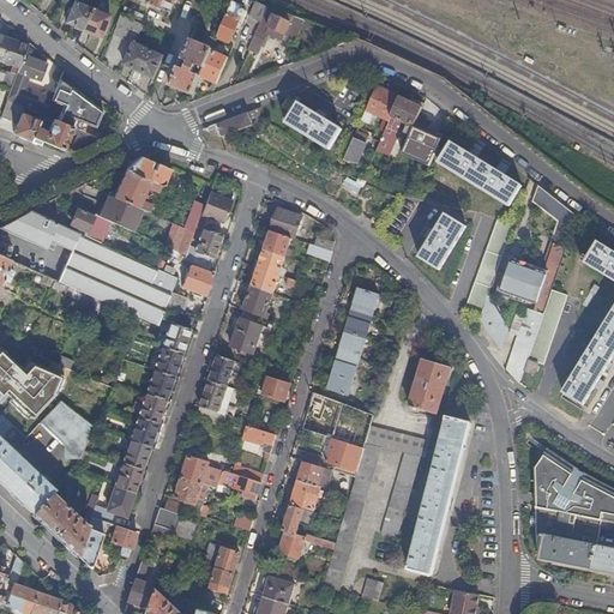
[(175,0),(149,0),(148,4),(170,13),(175,0)]
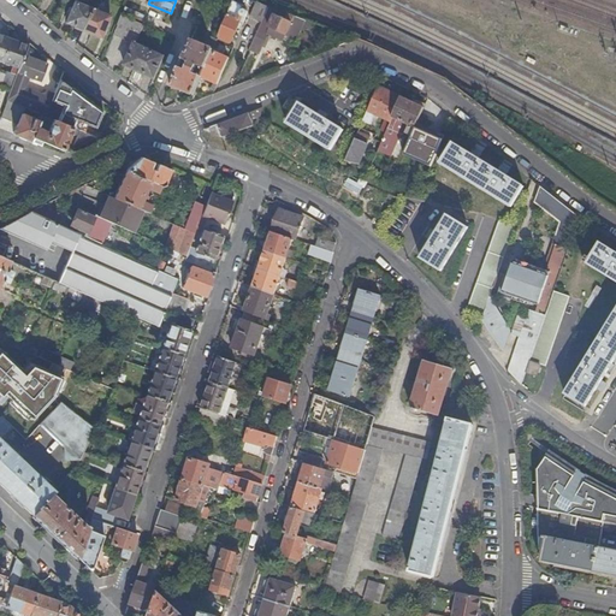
[(66,23),(83,30),(84,29),(93,9),(75,1),(66,23)]
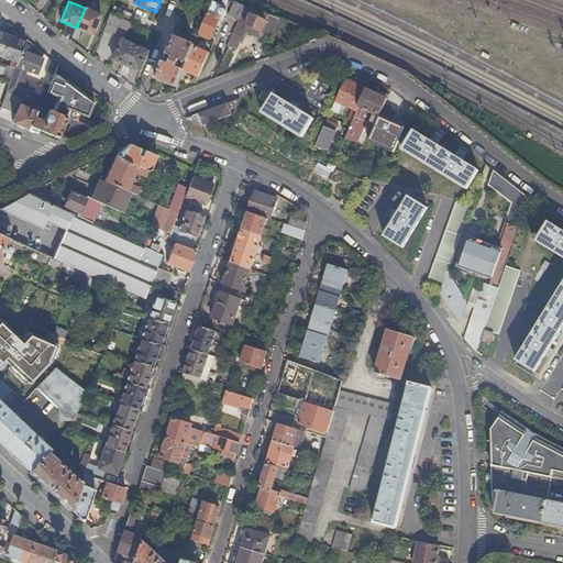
[(222,4),(214,1),(200,33),(211,39),(220,19),(223,21),(225,13),(227,11),(225,9),(224,9),(222,9),(220,10),(222,4)]
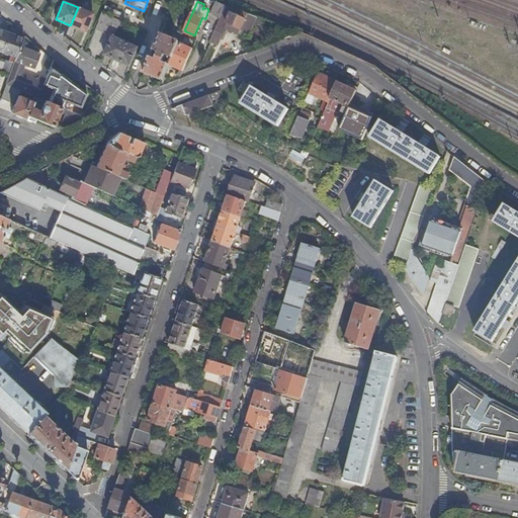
[(210,14),(221,19),(227,6),(217,2),(210,14)]
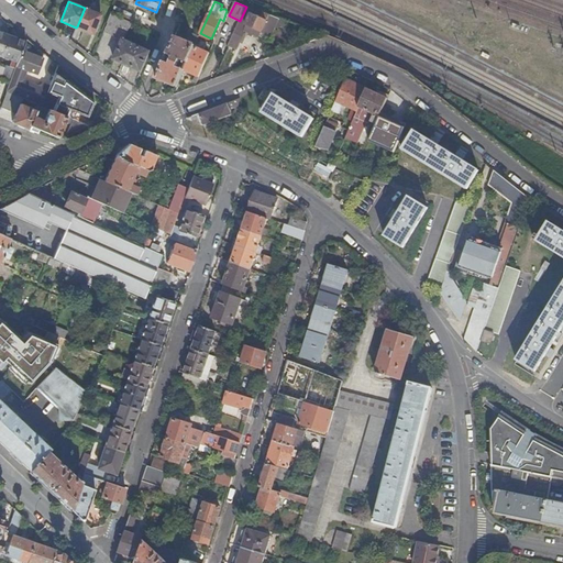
[(114,7),(111,13),(124,20),(128,12),(114,7)]
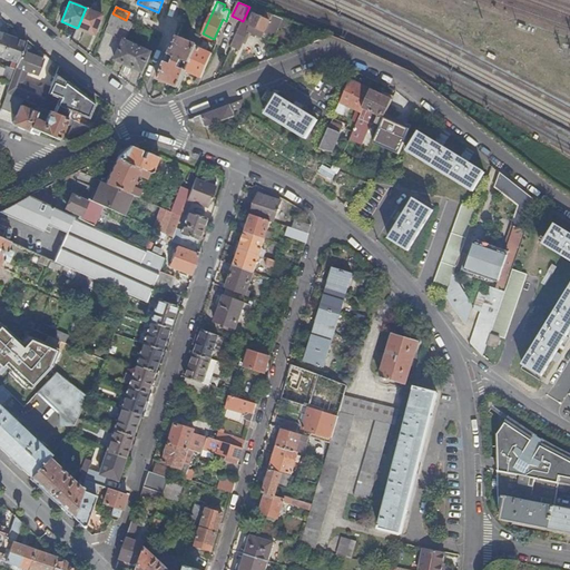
[(263,31),(273,37),(282,18),(273,16),(271,21),(254,13),(256,9),(249,7),(243,21),(232,45),(239,49),(247,31),(261,37),(263,31)]
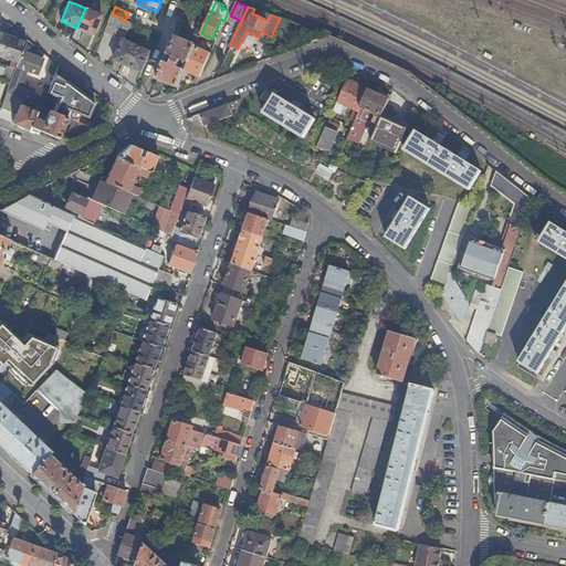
[(77,27),(76,28),(93,34),(101,16),(85,8),(77,27)]
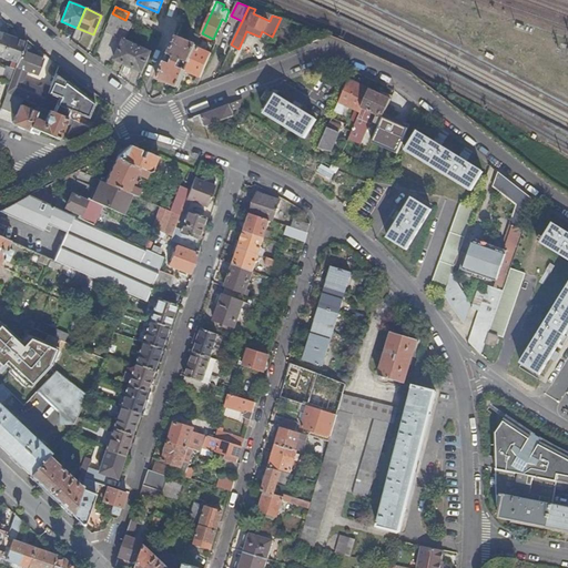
[(112,13),(105,32),(123,40),(114,60),(142,72),(151,52),(125,40),(133,22),(125,20),(112,13)]
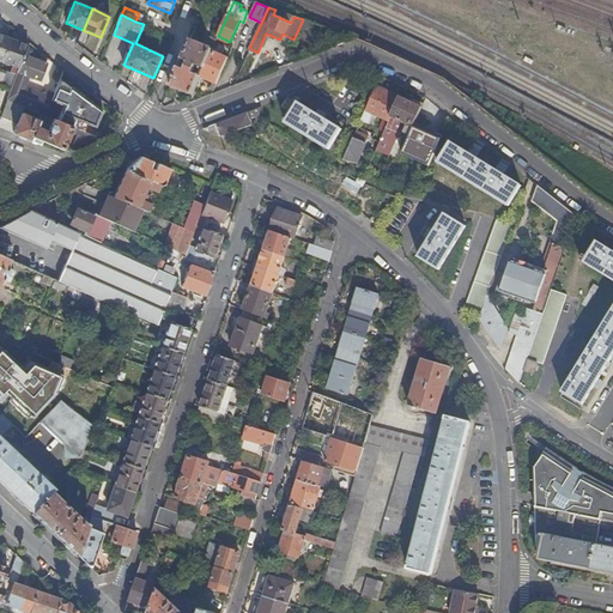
[(25,55),(29,46),(0,35),(0,60),(20,68),(25,55)]
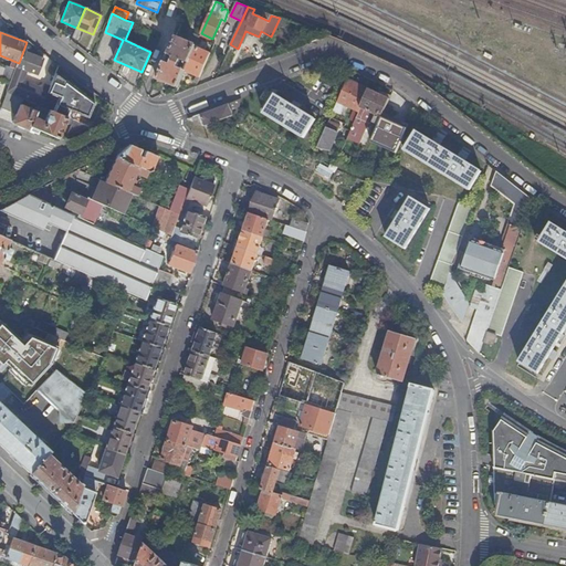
[(158,79),(177,87),(185,71),(196,46),(199,38),(191,34),(188,42),(176,37),(169,54),(175,56),(171,64),(165,62),(158,79)]
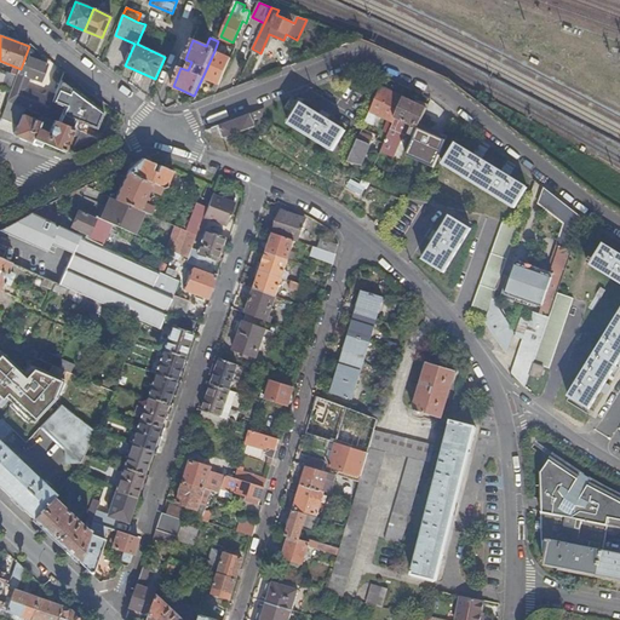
[(214,51),(202,78),(218,85),(230,58),(214,51)]
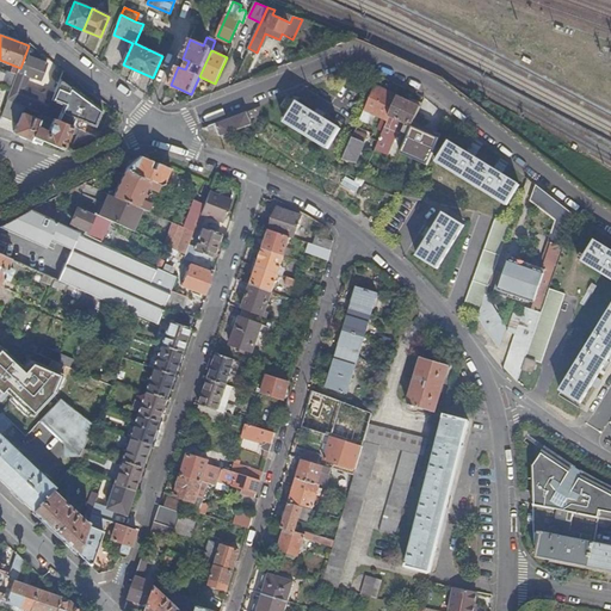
[(17,75),(12,90),(7,100),(26,107),(45,116),(51,100),(55,93),(47,91),(45,96),(25,87),(30,76),(42,80),(48,63),(25,55),(20,68),(17,75)]
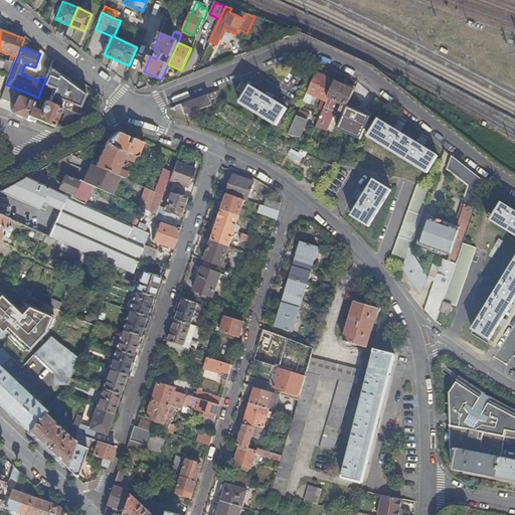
[(14,63),(8,60),(3,73),(10,75),(14,63)]
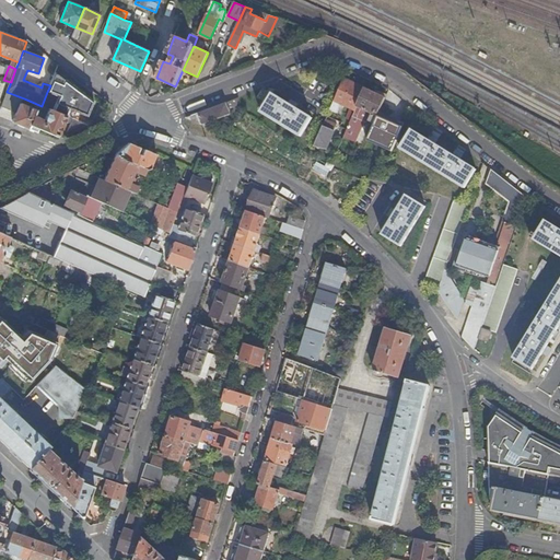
[(50,85),(47,92),(58,96),(53,111),(66,116),(72,119),(72,116),(85,120),(93,102),(55,73),(50,85)]
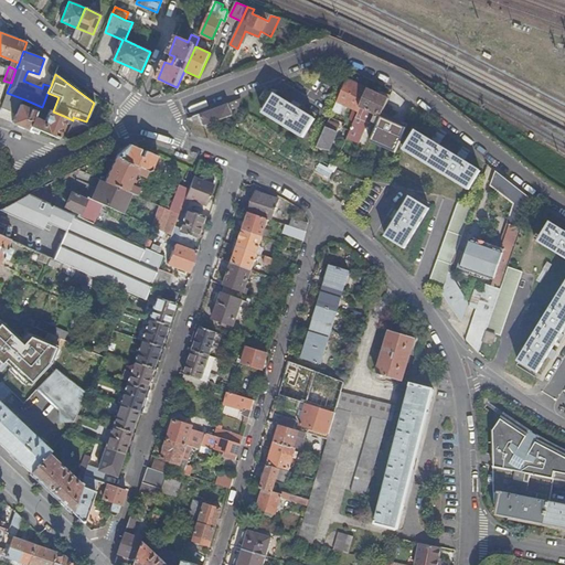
[(370,89),(349,80),(334,112),(341,116),(345,106),(354,110),(350,120),(354,123),(370,89)]
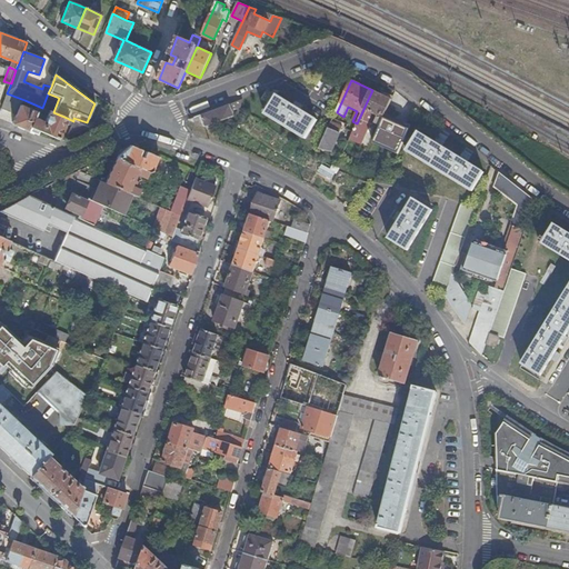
[(392,100),(372,90),(357,123),(350,140),(361,146),(371,125),(362,121),(367,111),(379,117),(376,125),(381,127),(385,118),(391,105),(392,100)]
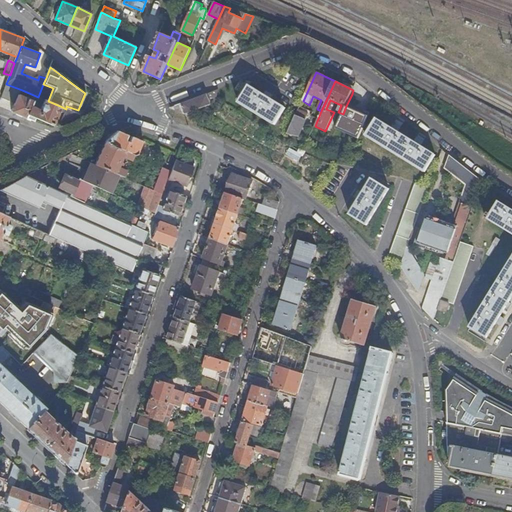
[(22,90),(6,84),(1,97),(15,103),(12,111),(34,121),(36,118),(52,125),(60,106),(48,101),(45,100),(40,110),(31,106),(33,101),(20,96),(22,90)]
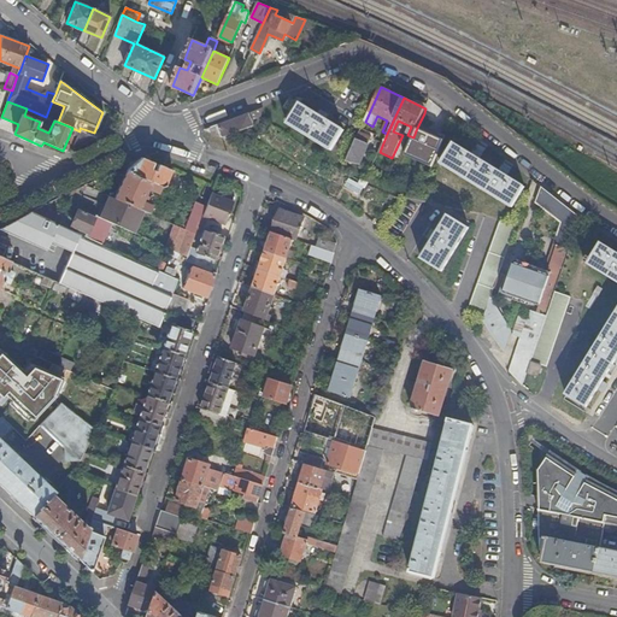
[(318,115),(301,104),(288,124),(331,152),(345,131),(327,121),(329,118),(321,112),(318,115)]
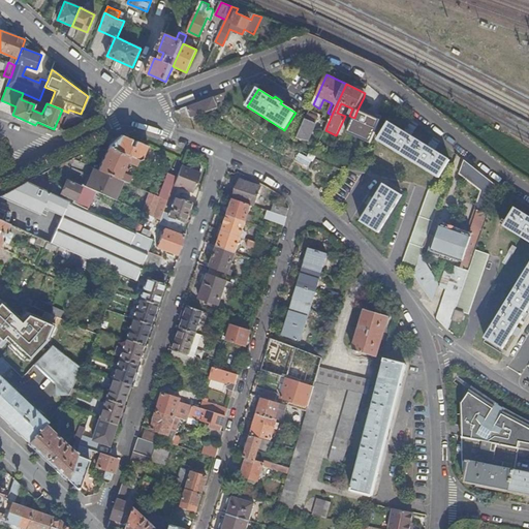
[(226,93),(177,112),(177,113),(198,122),(200,116),(219,110),(218,109),(222,106),(226,93)]
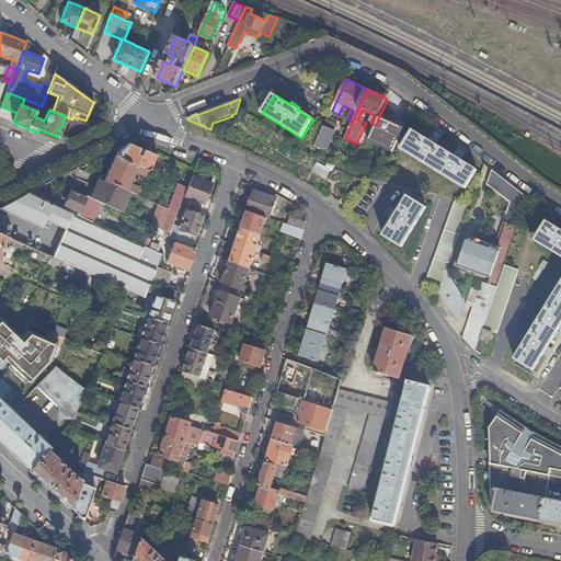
[(411,114),(386,103),(379,116),(404,127),(411,114)]
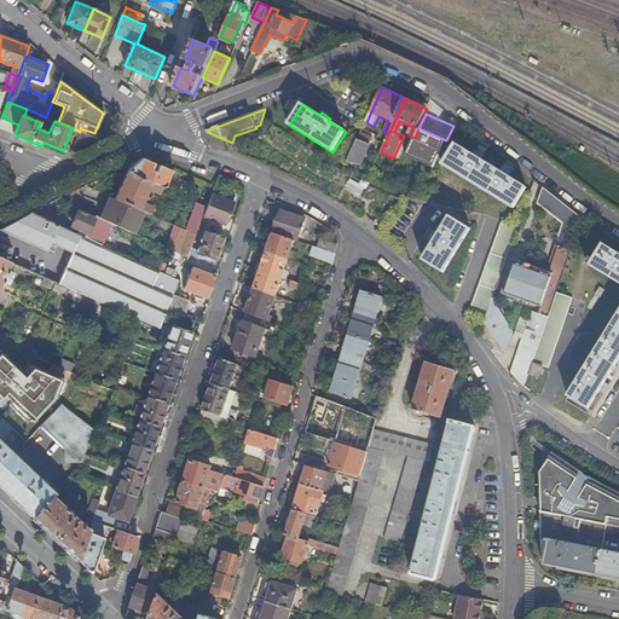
[(74,151),(98,139),(96,138),(80,132),(73,148),(74,151)]
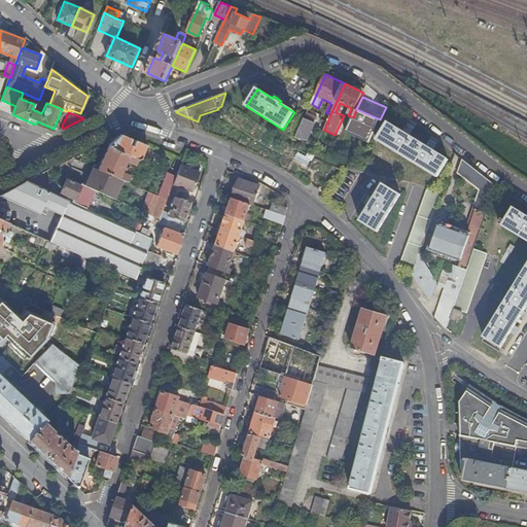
[(319,116),(309,112),(296,139),(308,141),(319,116)]
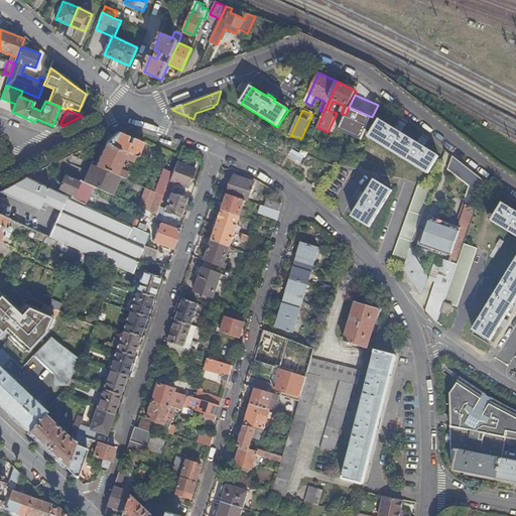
[(394,130),(379,121),(369,138),(428,174),(438,157),(423,148),(426,145),(419,141),(417,144),(401,134),(403,130),(396,126),(394,130)]
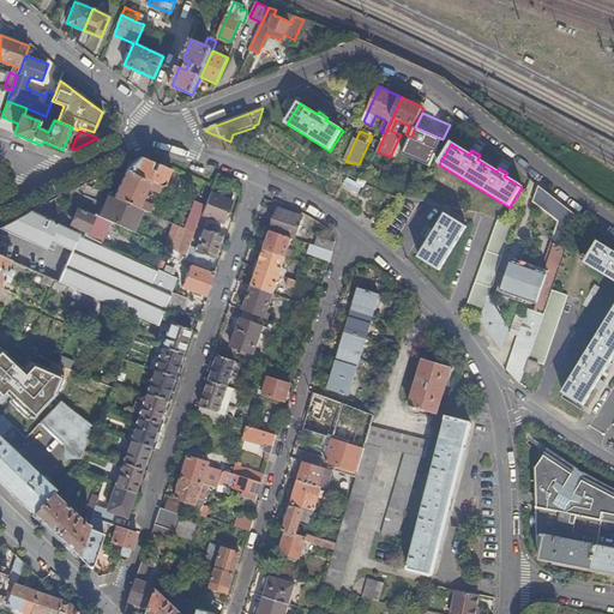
[(140,158),(125,170),(160,187),(162,187),(164,186),(170,170),(140,158)]
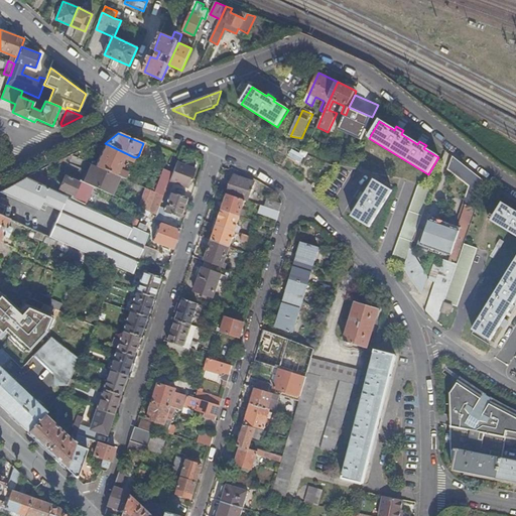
[(134,157),(105,143),(96,166),(122,178),(125,179),(127,172),(120,169),(121,167),(123,168),(124,165),(122,164),(124,159),(132,163),(134,157)]
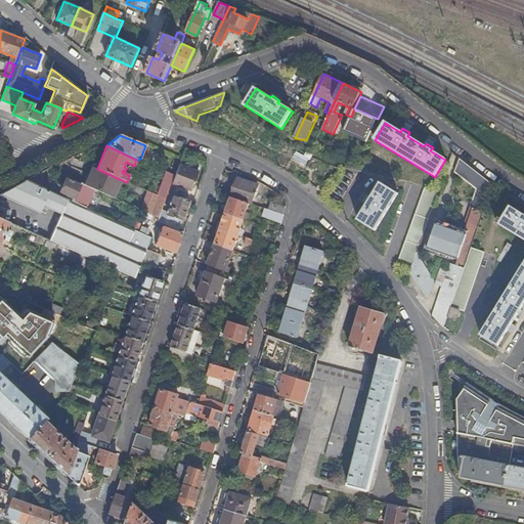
[(297,151),(294,159),(306,165),(310,157),(297,151)]
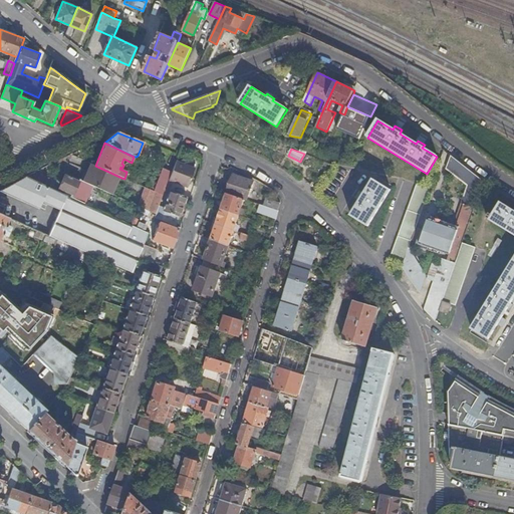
[(435,278),(424,311),(435,321),(439,311),(442,302),(462,244),(484,182),(453,158),(448,171),(468,186),(462,205),(464,206),(458,224),(460,225),(458,229),(429,219),(422,239),(431,243),(443,247),(452,250),(450,253),(448,261),(442,259),(439,266),(432,264),(428,276),(435,278)]
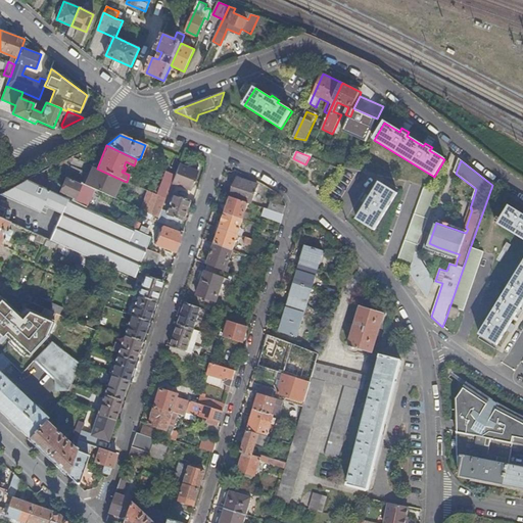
[(162,180),(165,172),(143,161),(139,170),(162,180)]
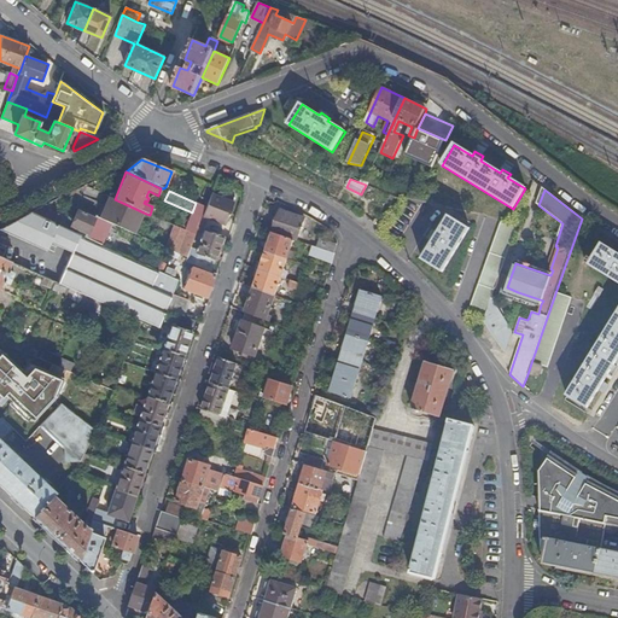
[(111,198),(106,196),(98,217),(101,220),(111,198)]
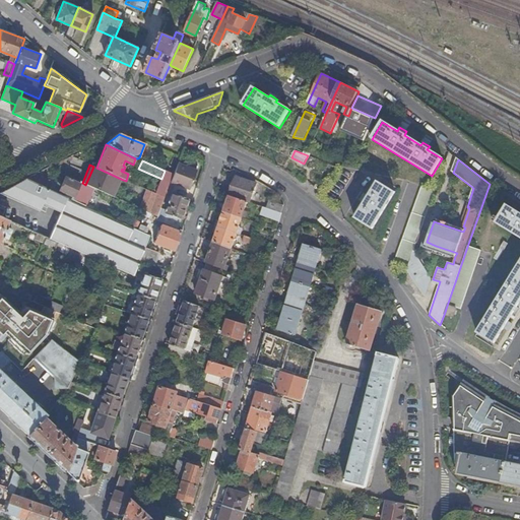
[(197,173),(178,166),(174,175),(178,177),(174,186),(191,192),(197,173)]
